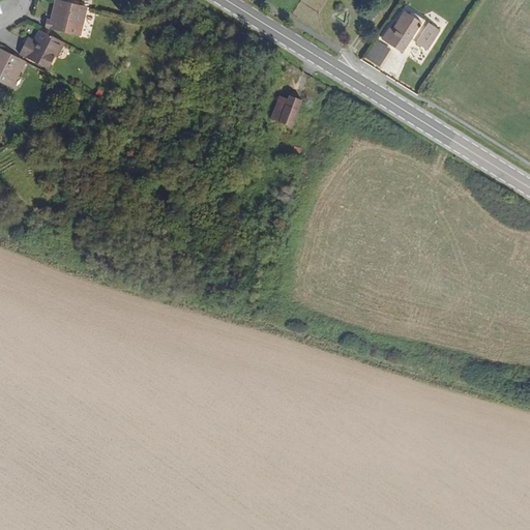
[(81,38),(88,10),(58,2),(56,9),(60,11),(57,18),(61,21),(59,25),(52,22),(49,21),(46,29),(81,38)]
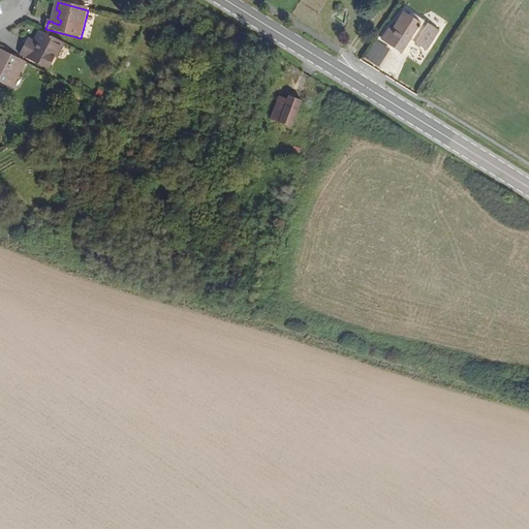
[(56,9),(52,22),(59,25),(61,21),(57,18),(60,11),(56,9)]
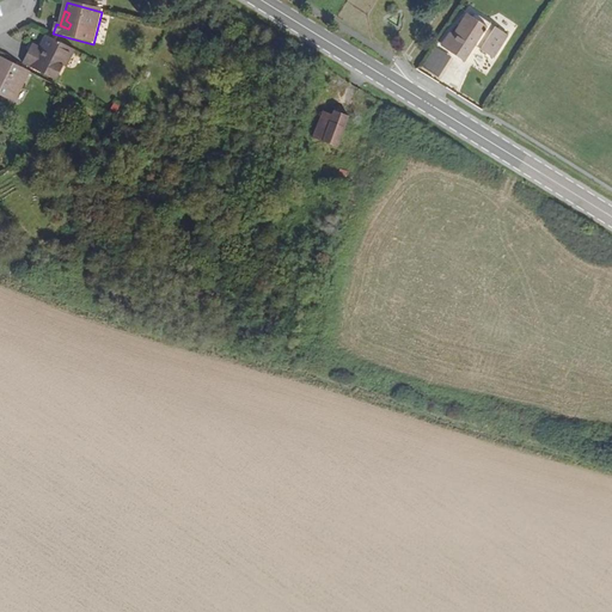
[(494,55),(508,32),(476,11),(473,14),(469,12),(456,32),(452,38),(456,41),(450,49),(453,51),(466,60),(478,41),(483,44),(482,48),(494,55)]
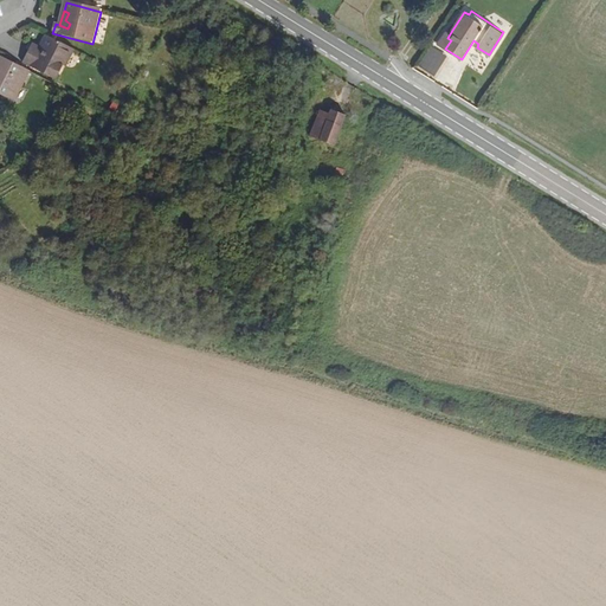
[(447,38),(451,32),(446,30),(438,44),(445,49),(451,40),(447,38)]
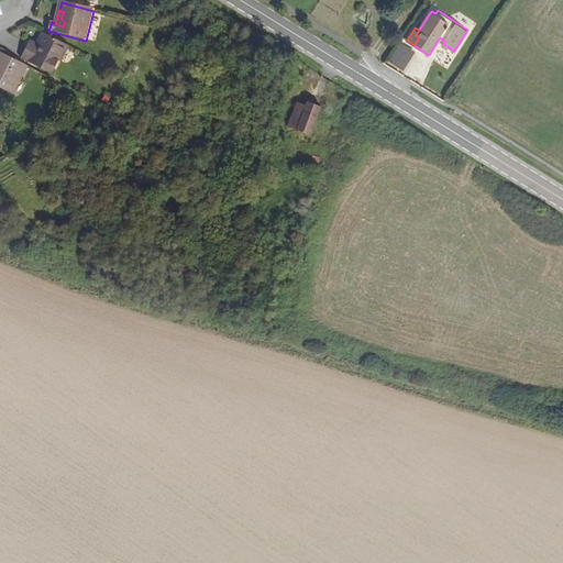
[(56,62),(65,45),(42,34),(37,45),(34,51),(25,45),(19,58),(51,74),(56,62)]
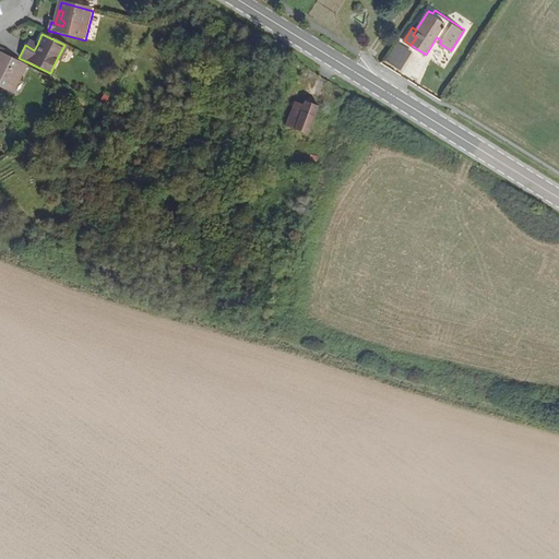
[(37,45),(28,40),(25,45),(34,50),(37,45)]
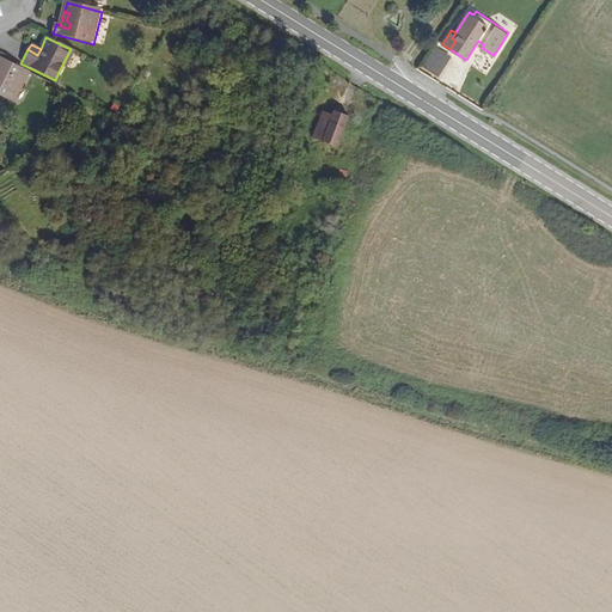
[(423,66),(440,75),(451,56),(434,47),(423,66)]
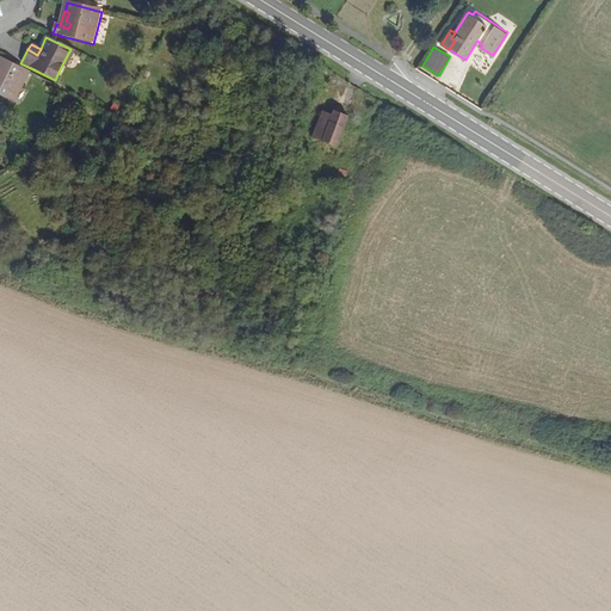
[(66,71),(75,51),(71,49),(61,67),(66,71)]
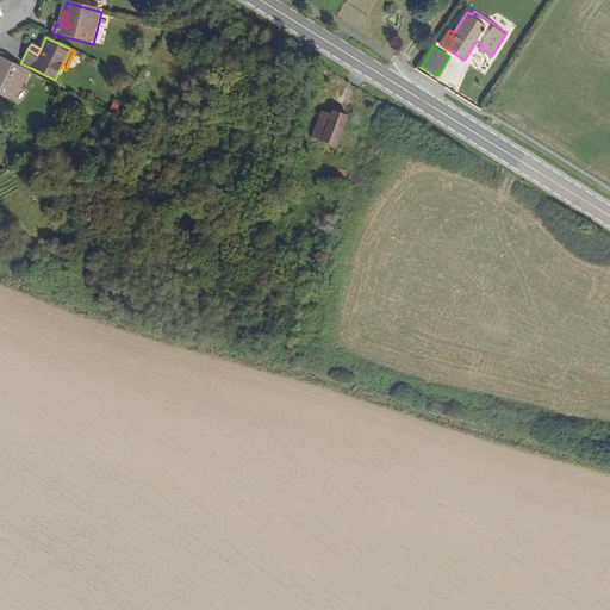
[(0,95),(0,97),(14,104),(20,94),(31,74),(0,57),(0,95)]
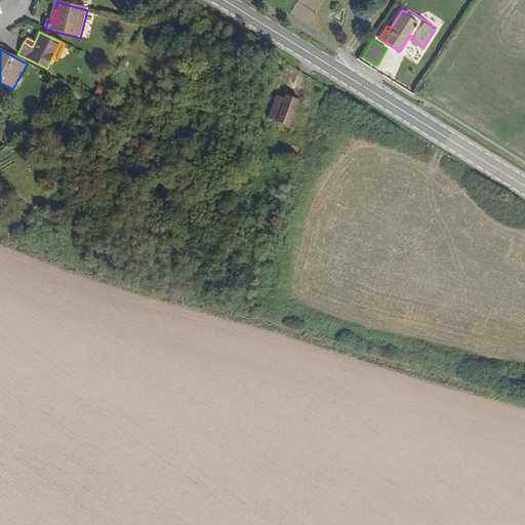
[(290,127),(299,102),(287,96),(285,101),(277,97),(269,120),(290,127)]
